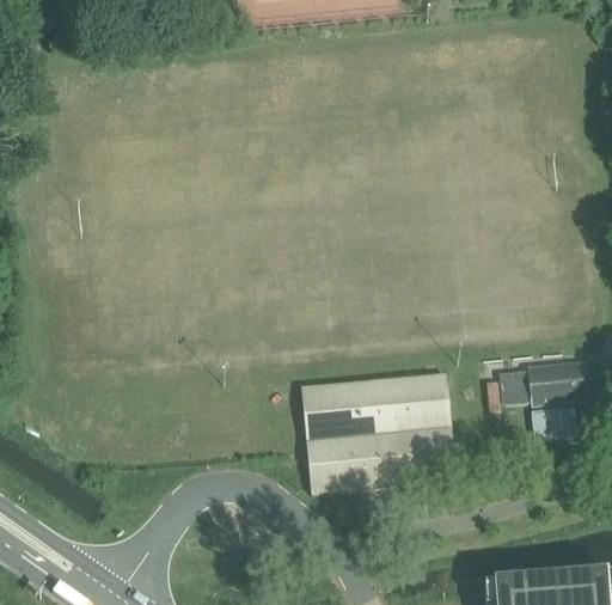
[(603,359),(562,364),(527,367),(532,405),(607,397),(603,359)]
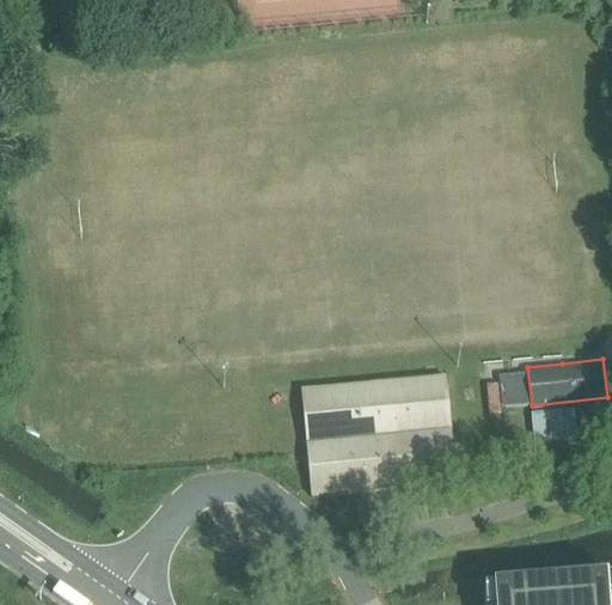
[(491,367),(493,395),(505,395),(502,366),(491,367)]
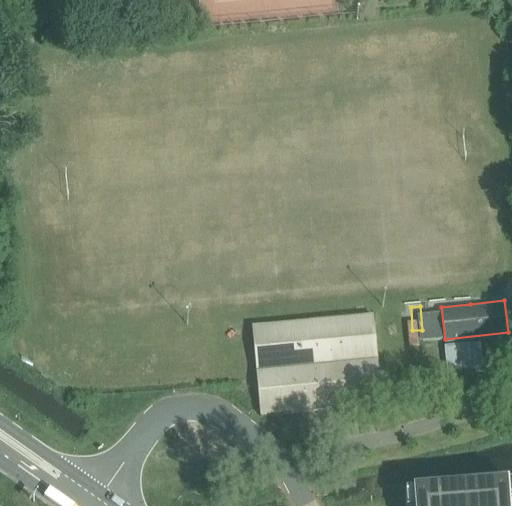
[(382,400),(374,312),(252,323),(260,411),(382,400)]
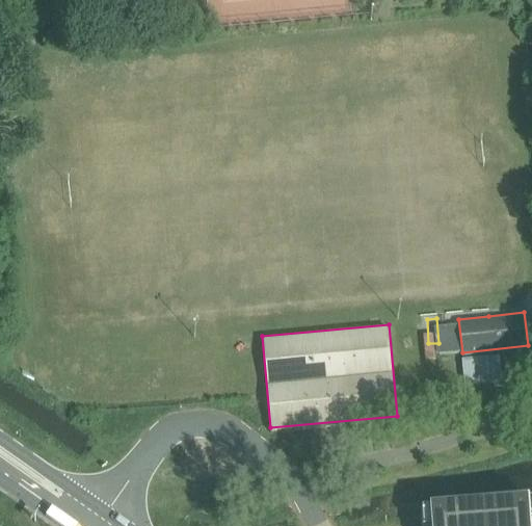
[(500,352),(462,357),(463,366),(464,379),(502,375),(500,357),(500,352)]
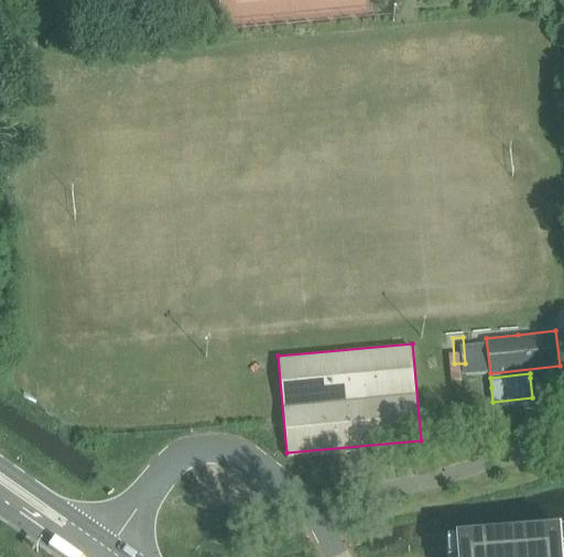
[(561,556),(560,543),(552,543),(552,534),(559,533),(559,531),(508,534),(456,538),(457,556),(561,556)]
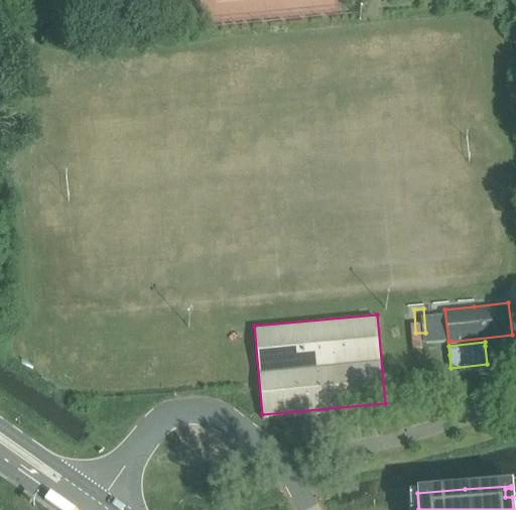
All buildings are outlined.
